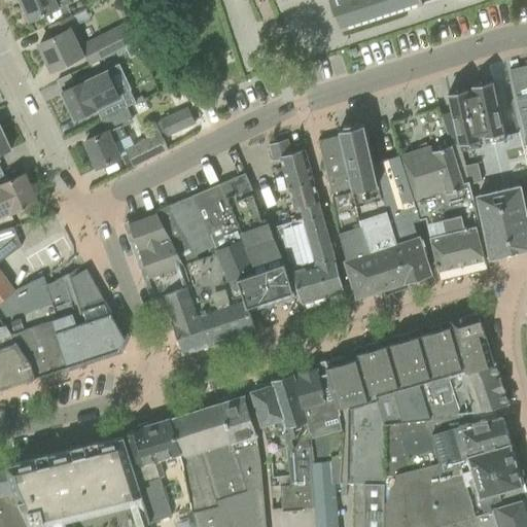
[(19,0),(29,22),(74,1),(73,0),(19,0)]
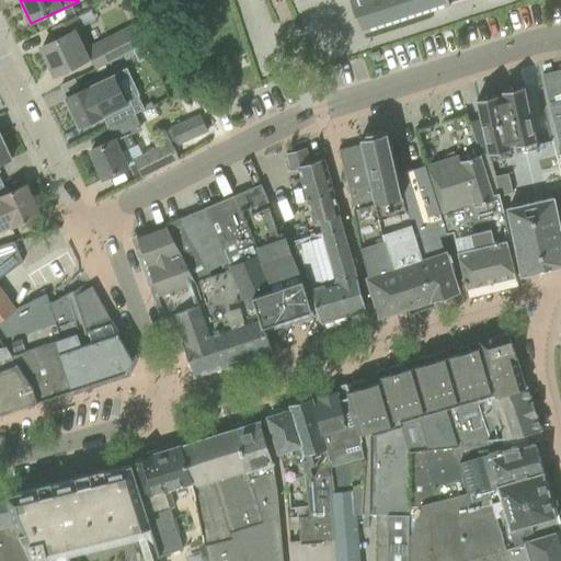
[(350,0),(362,33),(462,0),(350,0)]
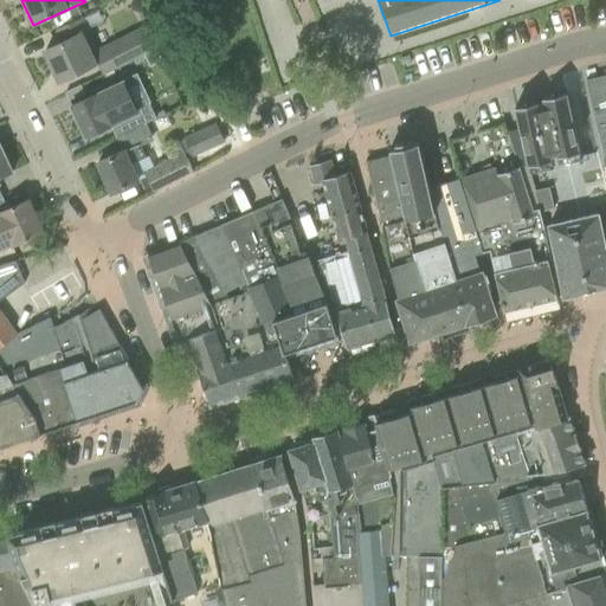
[(62,43),(45,51),(59,81),(81,71),(97,63),(103,76),(136,59),(144,56),(155,51),(158,49),(147,26),(97,51),(92,53),(83,34),(89,32),(82,18),(77,19),(56,30),(62,43)]
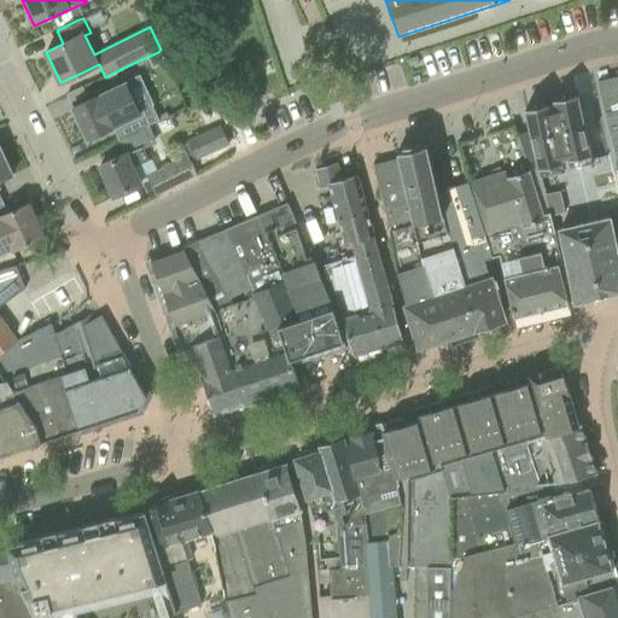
[(158,52),(147,57),(152,68),(163,63),(158,52)]
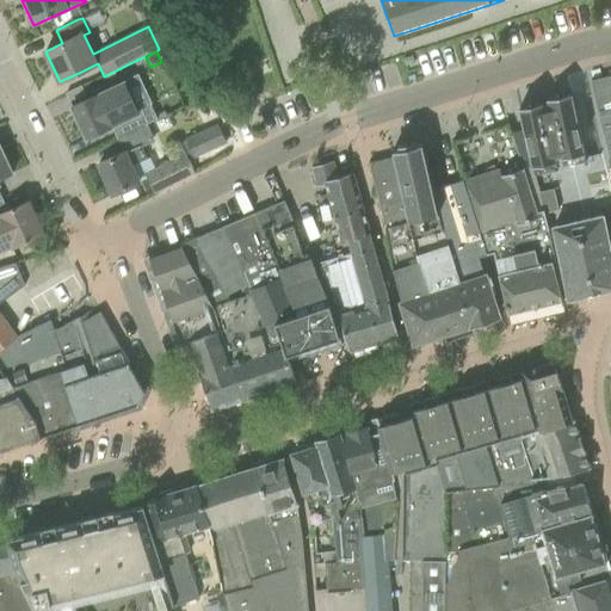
[(123,82),(72,107),(86,139),(112,125),(118,137),(156,119),(150,105),(137,111),(123,82)]
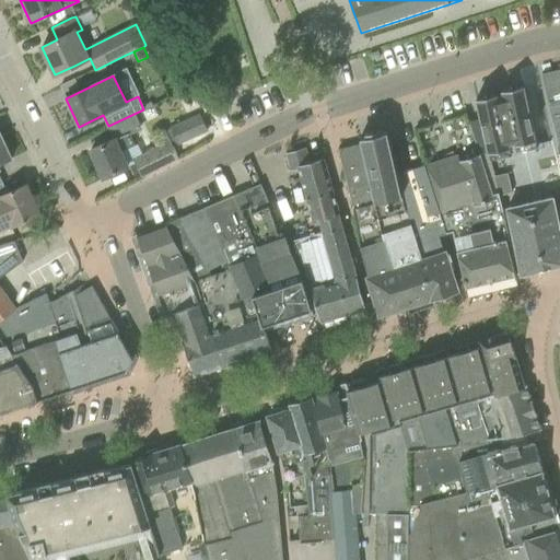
[(497,94),(476,98),(480,118),(490,161),(511,156),(511,154),(510,151),(511,151),(514,151),(515,150),(516,153),(537,148),(523,85),(501,91),(502,95),(497,96),(497,94)]
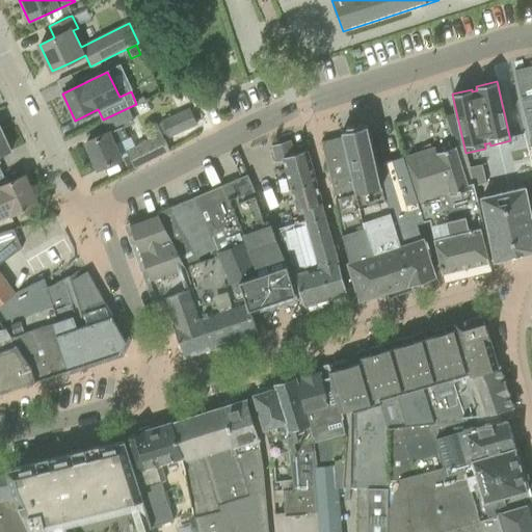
[(531,94),(521,97),(531,144),(531,94)]
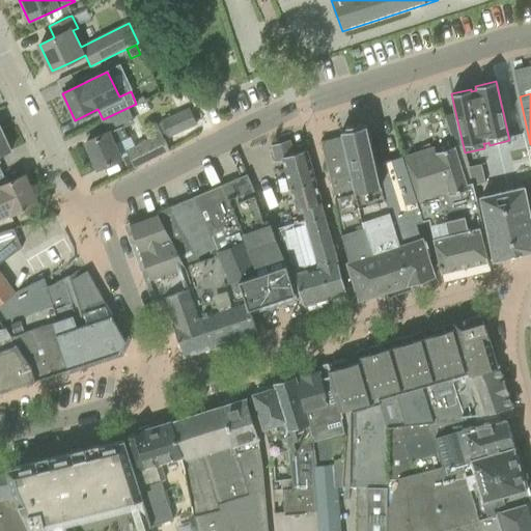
[(121,126),(132,121),(127,109),(102,120),(107,133),(85,142),(98,169),(120,159),(114,144),(127,138),(121,126)]
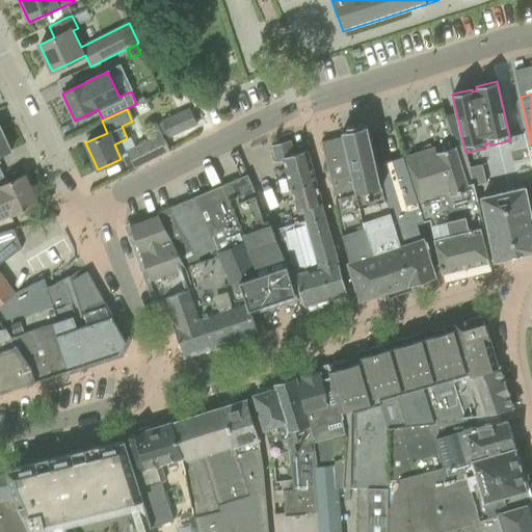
[(164,139),(196,125),(189,109),(161,122),(166,132),(161,134),(160,134),(168,151),(169,151),(164,139)]
